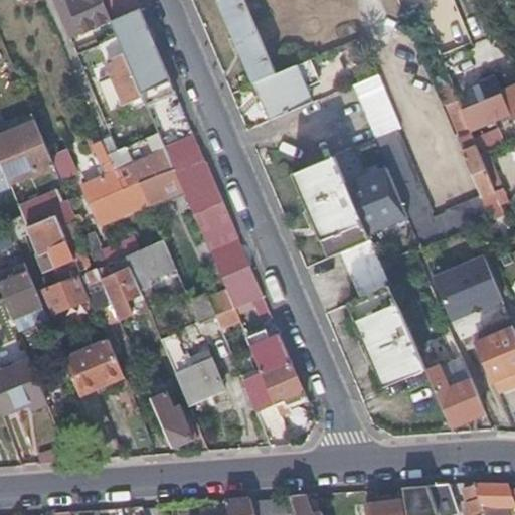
[(111,19),(103,0),(63,0),(56,3),(70,37),(112,20),(112,19),(111,19)]
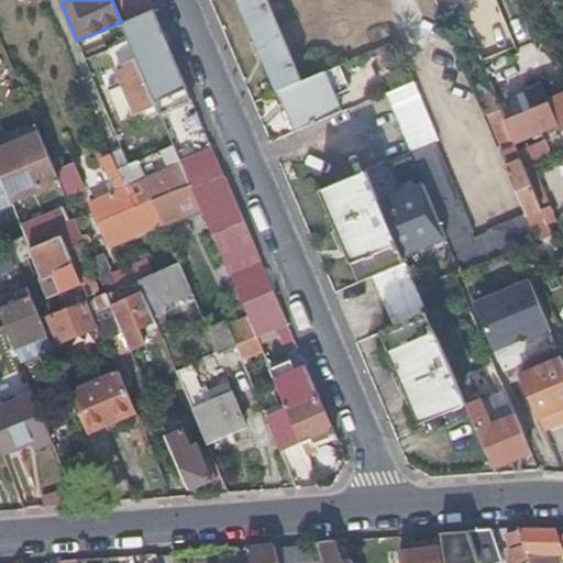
[(112,0),(121,21),(152,8),(148,0),(112,0)]
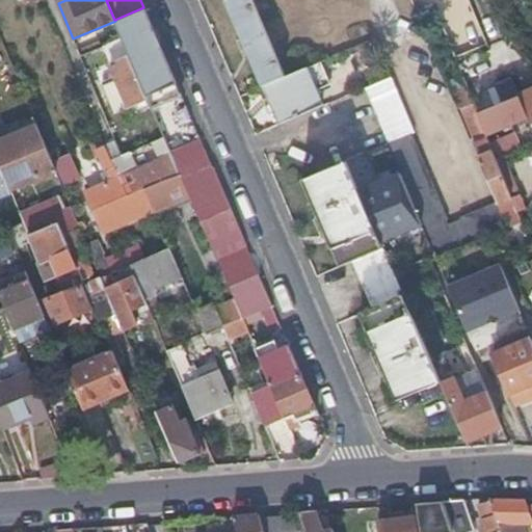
[(227,0),(280,124),(323,104),(307,67),(287,75),(254,0),(227,0)]
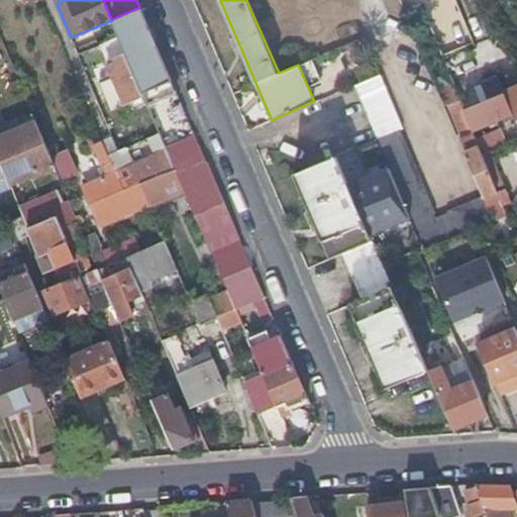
[(127,55),(141,90),(170,78),(139,7),(111,19),(112,19),(112,20),(112,21),(118,35),(126,54),(127,55)]
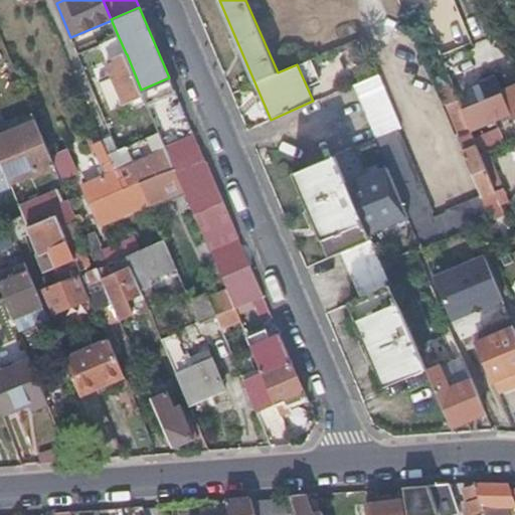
[(111,38),(119,58),(127,54),(126,53),(118,35),(111,38)]
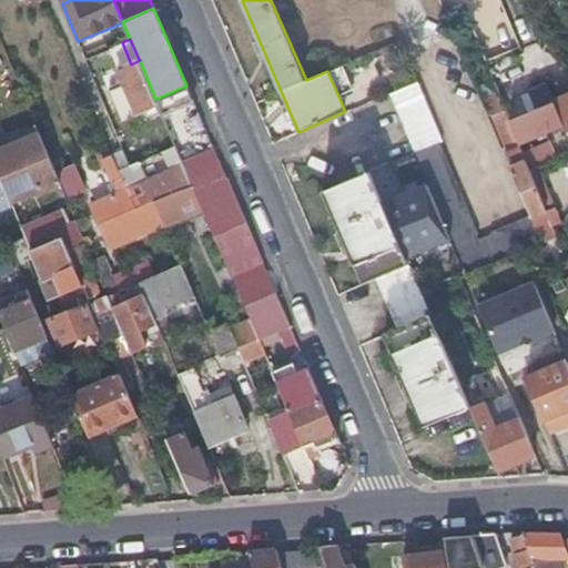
[(122,120),(159,104),(155,99),(140,60),(131,64),(119,69),(125,82),(110,89),(122,120)]
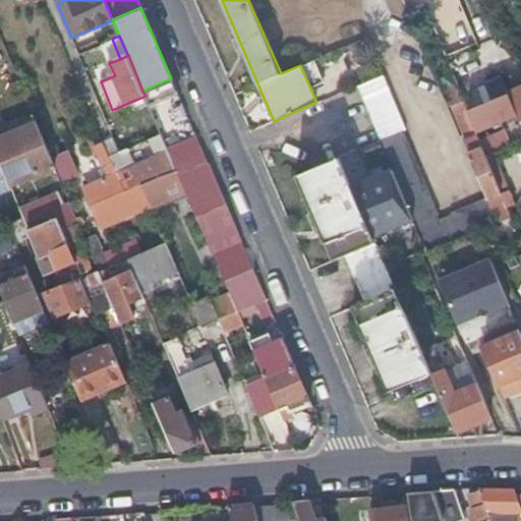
[(406,129),(384,74),(358,84),(381,139),(406,129)]
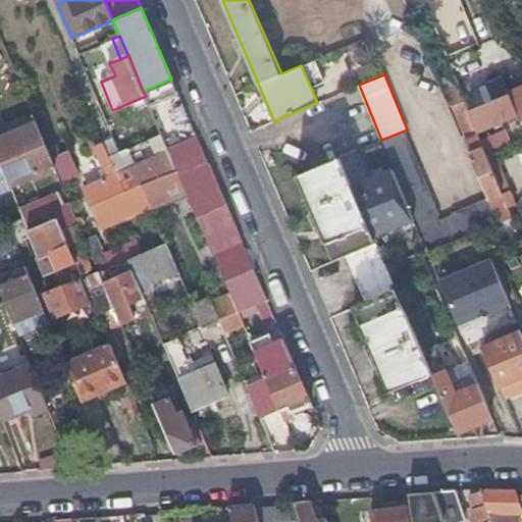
[(502,75),(486,83),(492,98),(488,100),(468,109),(475,125),(477,131),(517,113),(508,92),(502,75)]
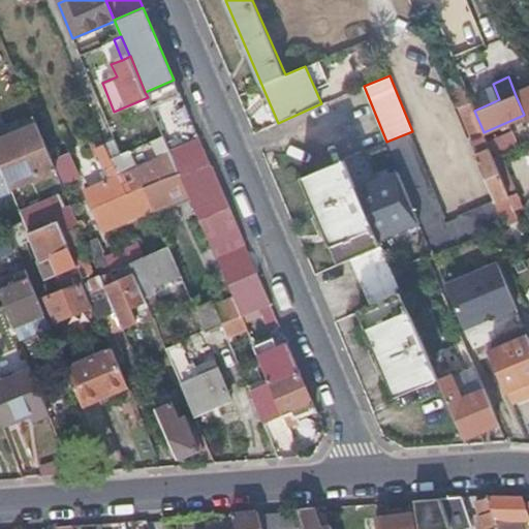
[(499,99),(493,84),(488,85),(495,101),(499,99)]
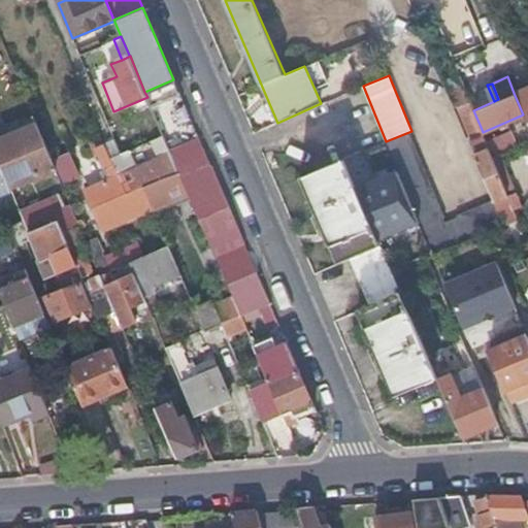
[(473,109),(463,85),(449,91),(453,102),(455,105),(458,104),(469,132),(472,140),(484,135),(483,132),(481,127),(473,110),(473,109)]
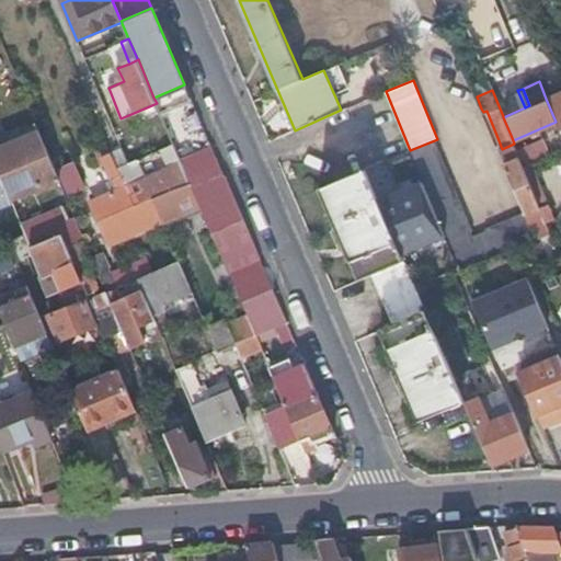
[(560,92),(546,99),(556,122),(559,129),(560,128),(560,92)]
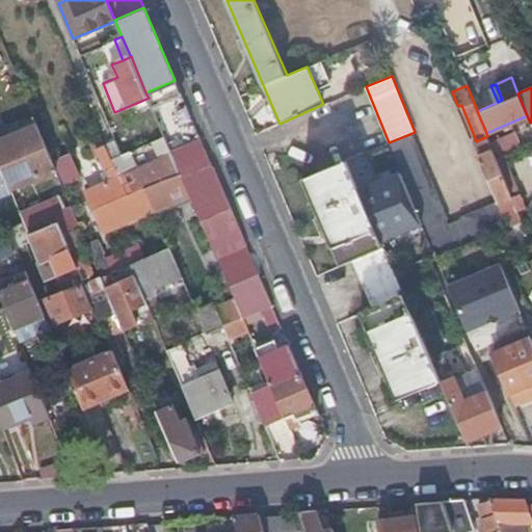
[(34,115),(18,122),(22,131),(37,125),(34,115)]
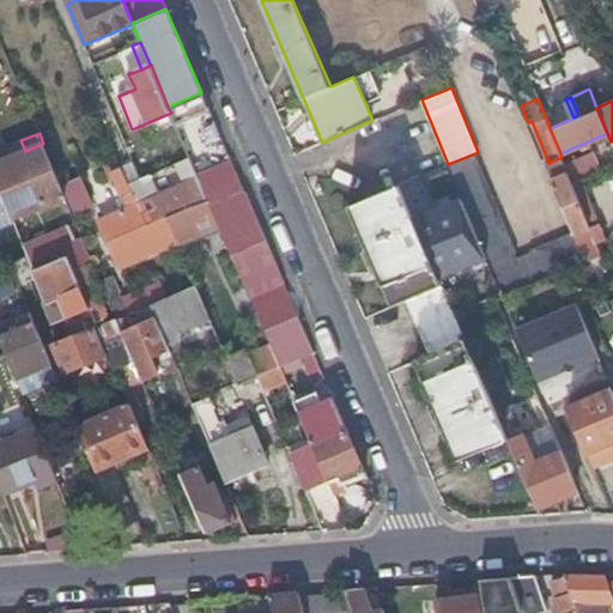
[(20,140),(7,146),(11,157),(25,151),(20,140)]
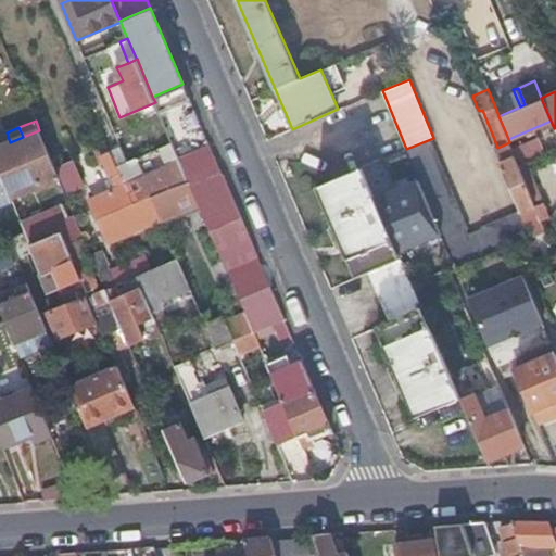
[(202,129),(173,142),(185,172),(215,159),(202,129)]
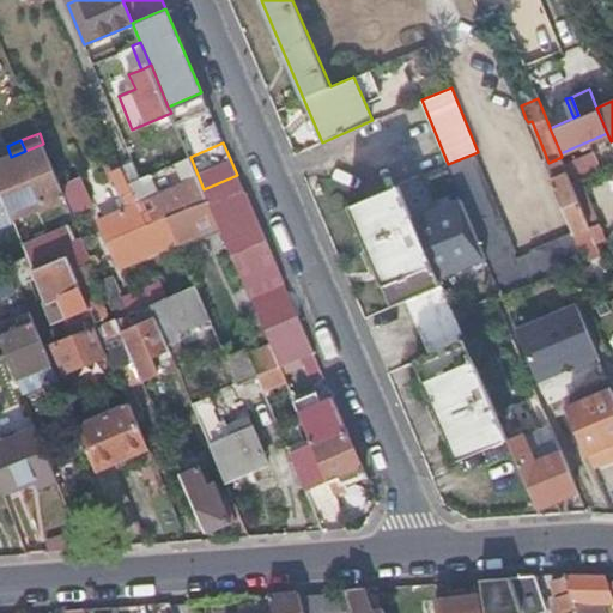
[(43,144),(25,151),(46,202),(65,194),(43,144)]
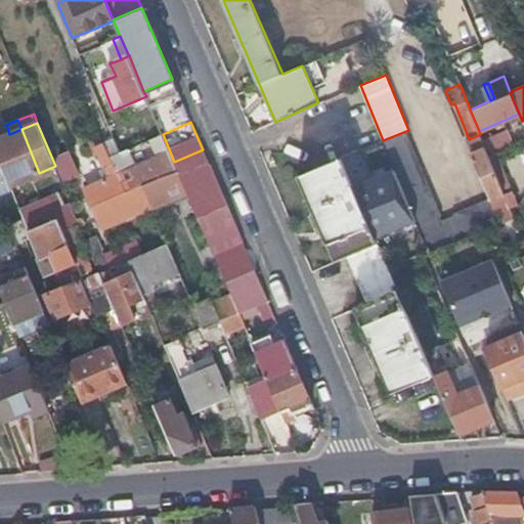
[(0,137),(9,134),(6,125),(0,127),(0,137)]
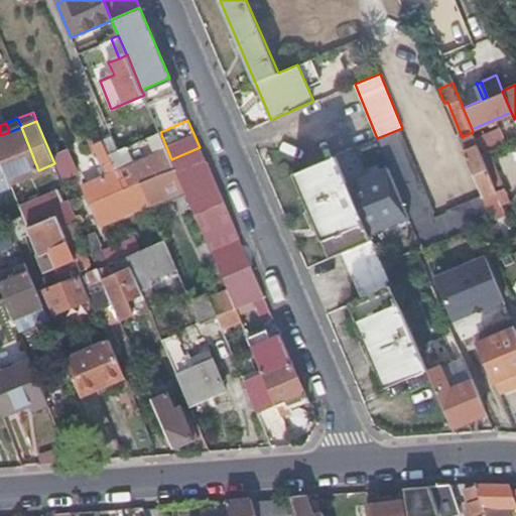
[(12,138),(0,142),(0,154),(11,181),(38,170),(21,127),(9,132),(12,138)]
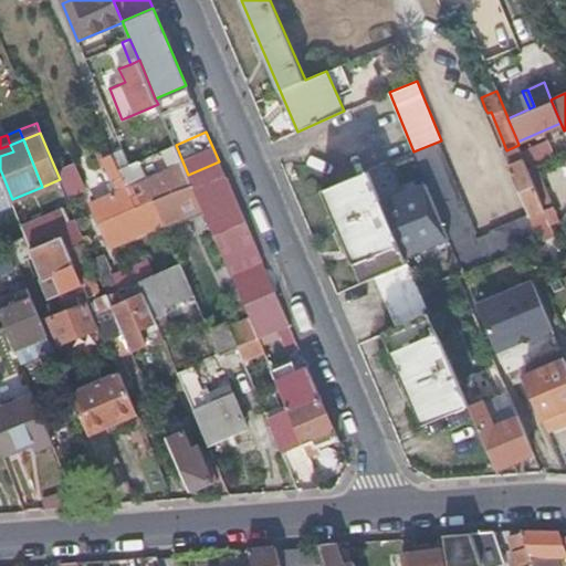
[(530,213),(490,229),(491,232),(478,238),(475,232),(479,231),(441,140),(413,152),(464,271),(521,248),(541,239),(536,230),(530,213)]
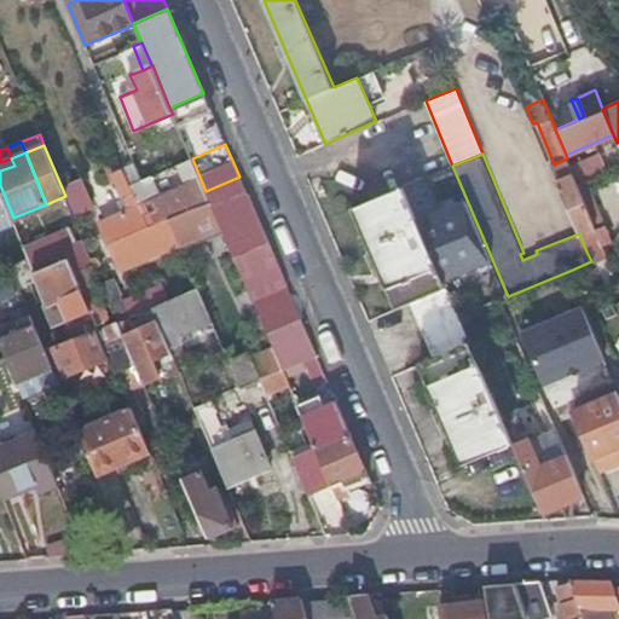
[(571,165),(579,183),(594,177),(606,171),(599,154),(571,165)]
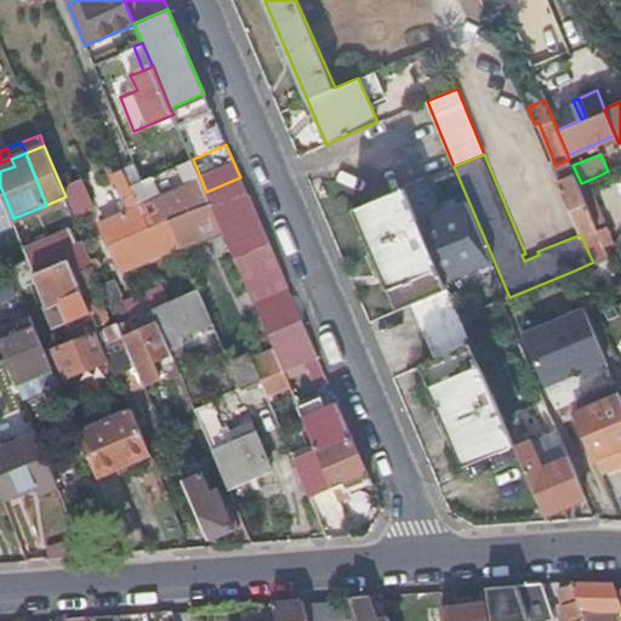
[(152,176),(142,180),(131,184),(149,228),(170,218),(211,201),(206,192),(193,159),(192,158),(178,164),(188,186),(160,197),(152,176)]
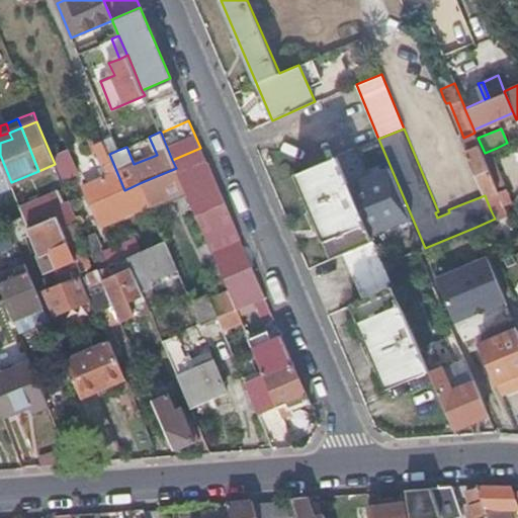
[(9,133),(0,136),(0,143),(12,139),(9,133)]
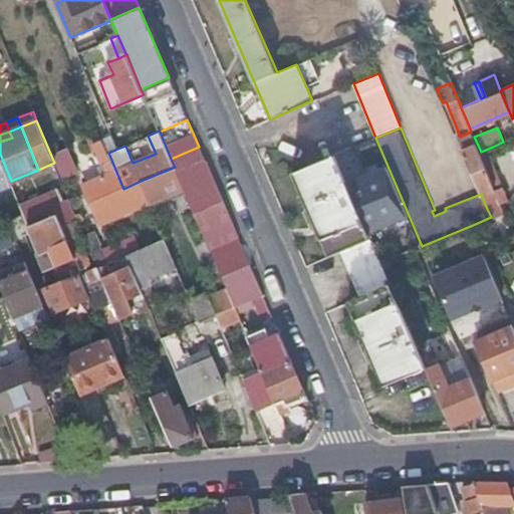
[(111,136),(103,139),(104,142),(108,153),(117,149),(111,136)]
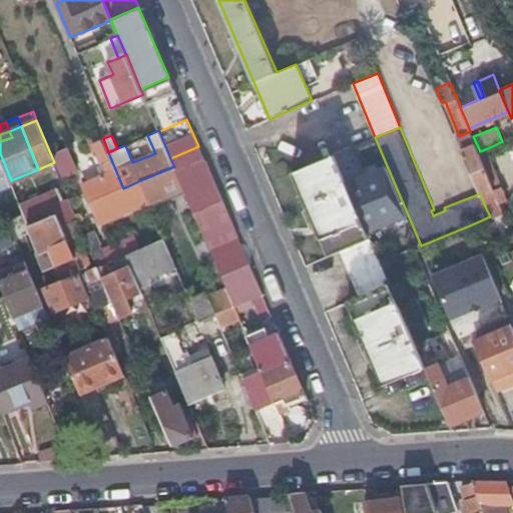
[(108,152),(104,141),(97,144),(109,173),(85,183),(98,217),(147,197),(140,180),(123,188),(108,152)]
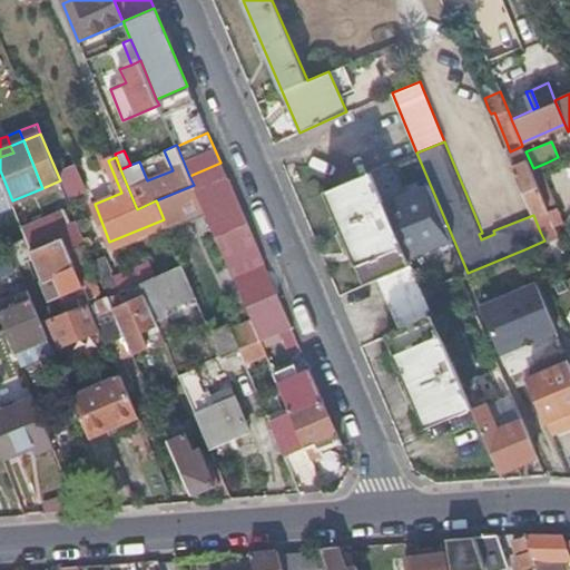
[(529,160),(513,167),(533,215),(540,232),(556,225),(564,222),(558,205),(549,209),(543,197),(532,168),(529,160)]
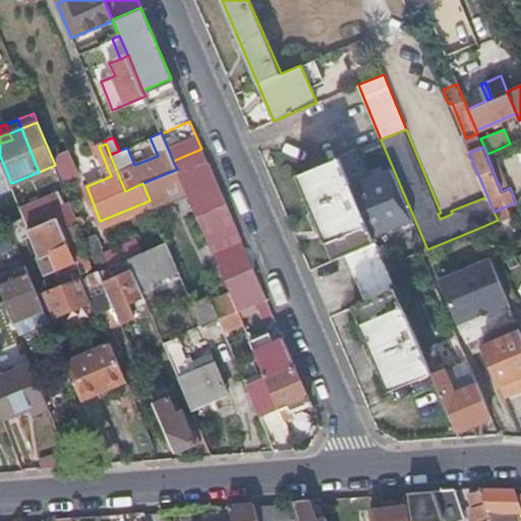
[(78,174),(69,152),(55,158),(64,180),(78,174)]
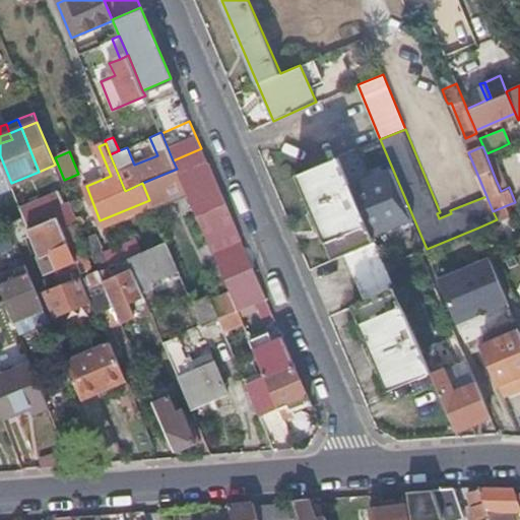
[(389,389),(431,371),(385,263),(339,156),(297,175),(333,259),(345,255),(365,301),(353,306),(389,389)]
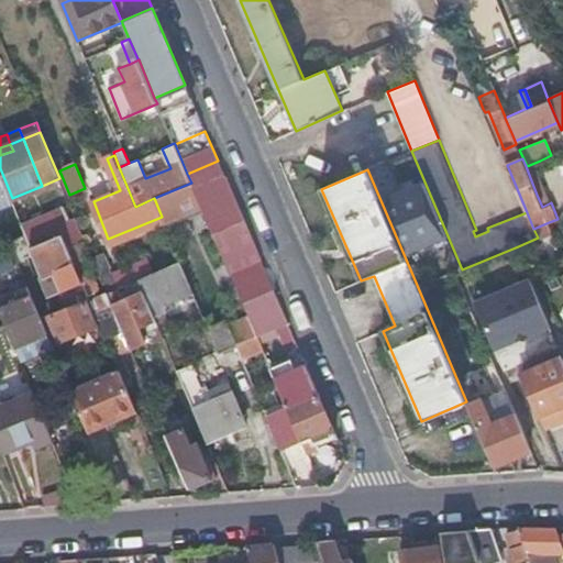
[(223,175),(194,188),(202,208),(230,274),(261,261),(223,175)]
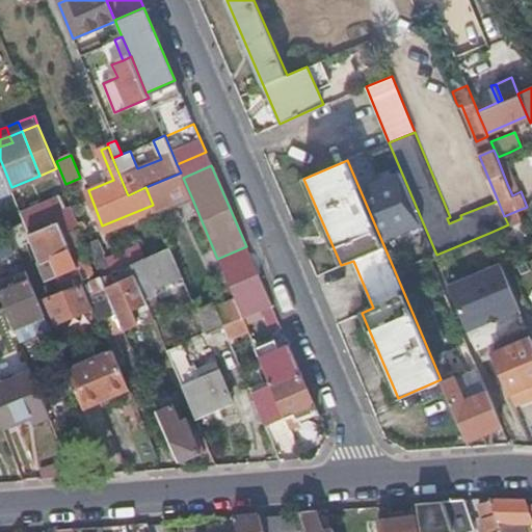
[(153,205),(156,211),(191,196),(183,178),(181,173),(145,187),(153,205)]
